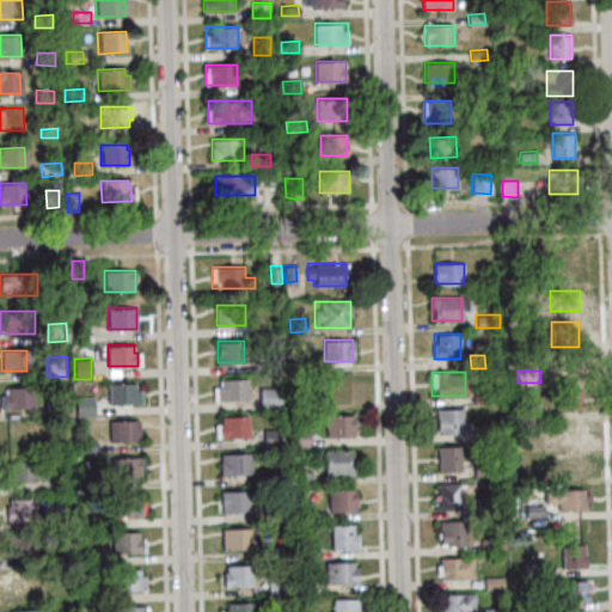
[(326,401),(356,401),(356,374),(326,374),(326,401)]
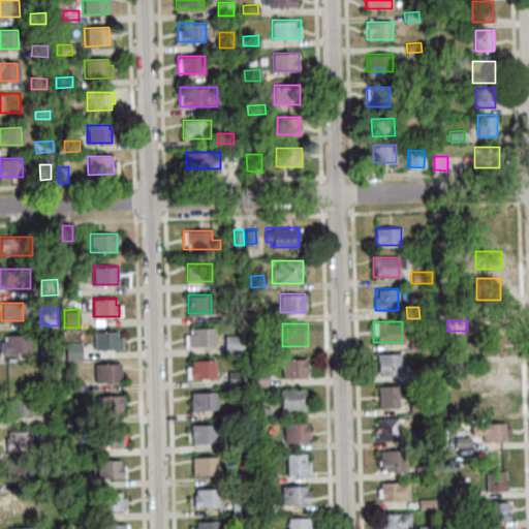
[(185,345),(214,345),(214,328),(185,328),(185,345)]
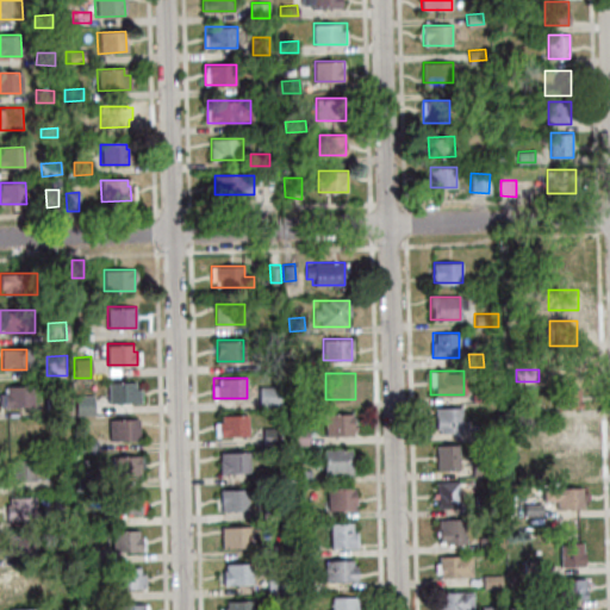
[(109,402),(143,402),(143,388),(136,388),(136,381),(107,381),(109,402)]
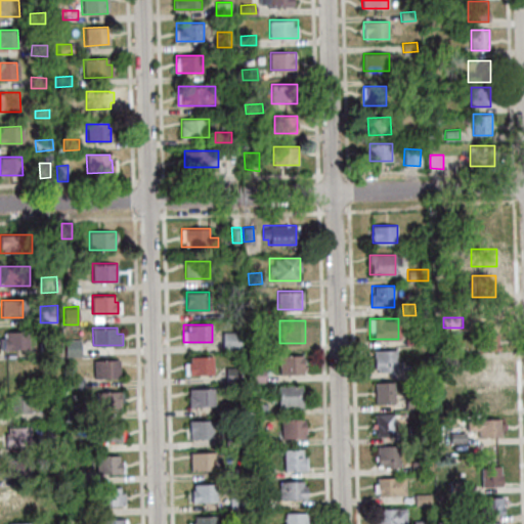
[(2,332),(2,350),(27,350),(27,332),(2,332)]
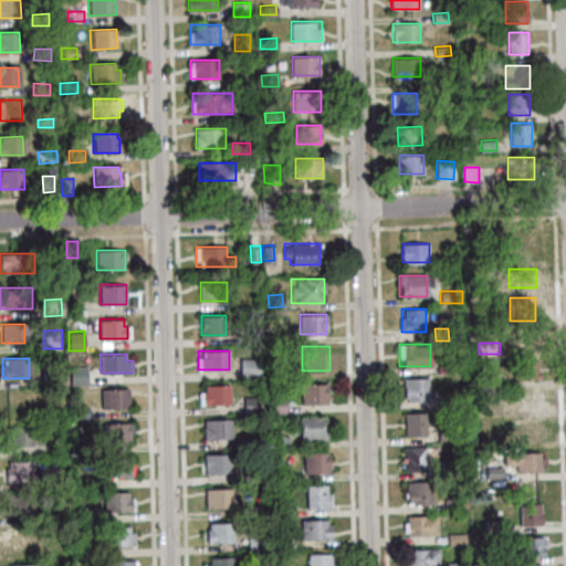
[(240,358),(241,376),(261,375),(260,358),(240,358)]
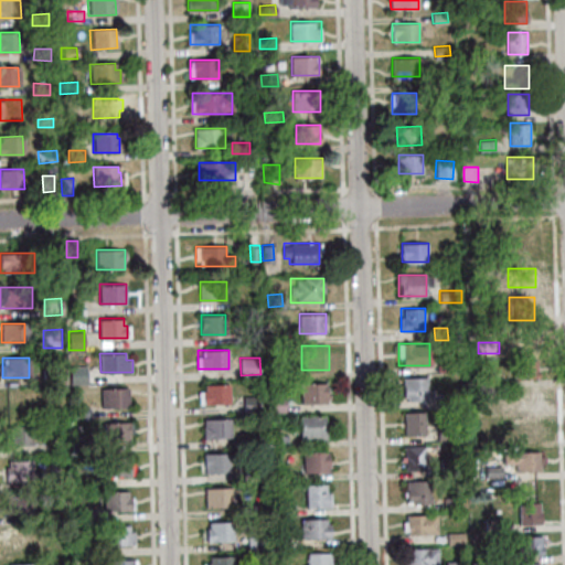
[(438,358),(438,370),(456,370),(456,358),(438,358)]
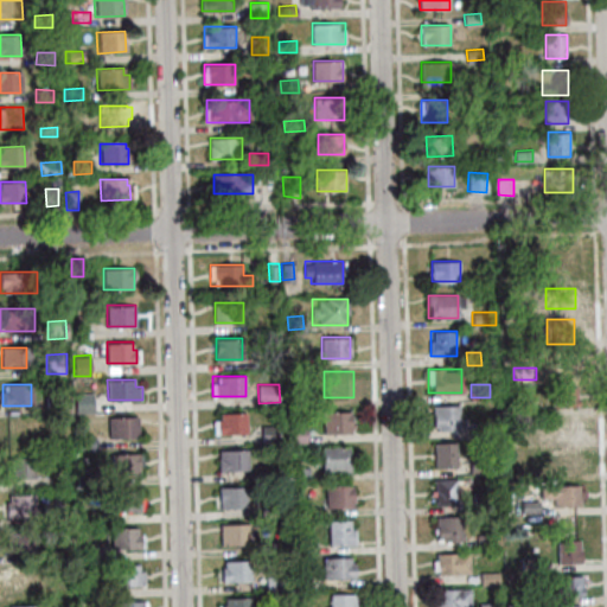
[(288,393),(288,406),(306,406),(306,391),(288,393)]
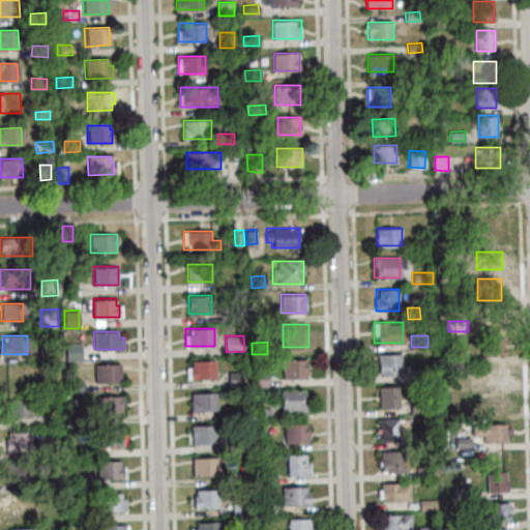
[(81,343),(66,343),(66,360),(81,360),(81,343)]
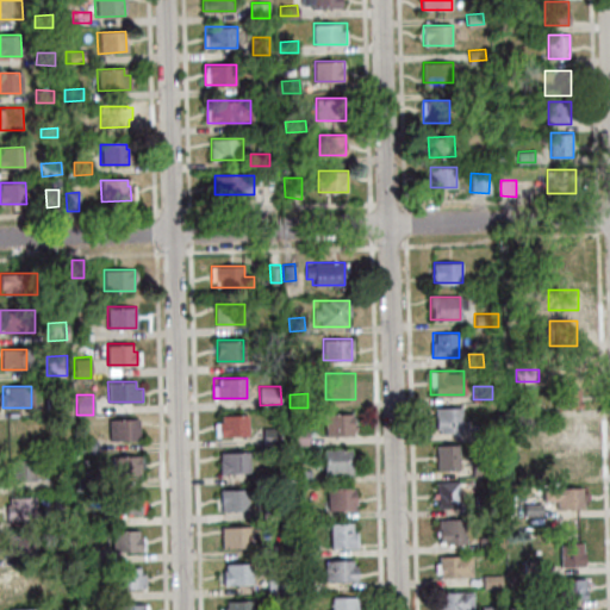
[(436,408),(436,431),(462,431),(462,408),(436,408)]
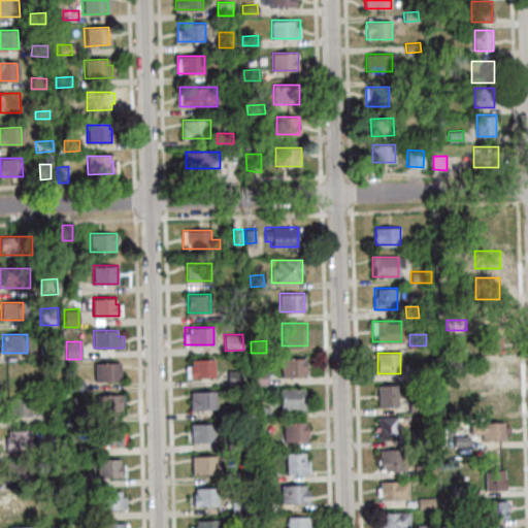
[(282,376),(307,376),(307,358),(282,358),(282,376)]
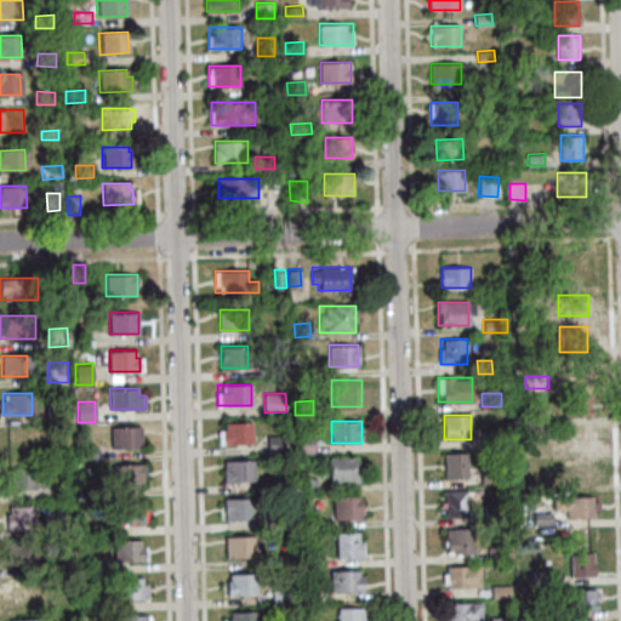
[(252,443),(252,422),(218,422),(220,444),(252,443)]
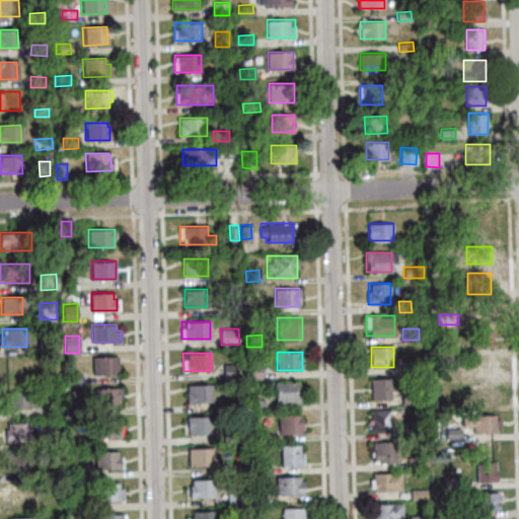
[(93,374),(119,374),(119,356),(93,356),(93,374)]
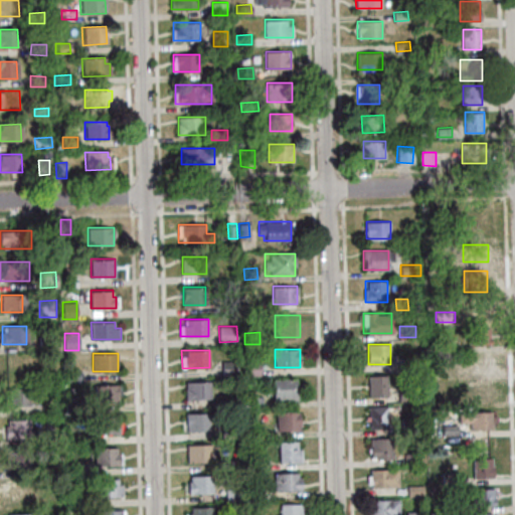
[(27,374),(27,356),(4,357),(4,375),(27,374)]
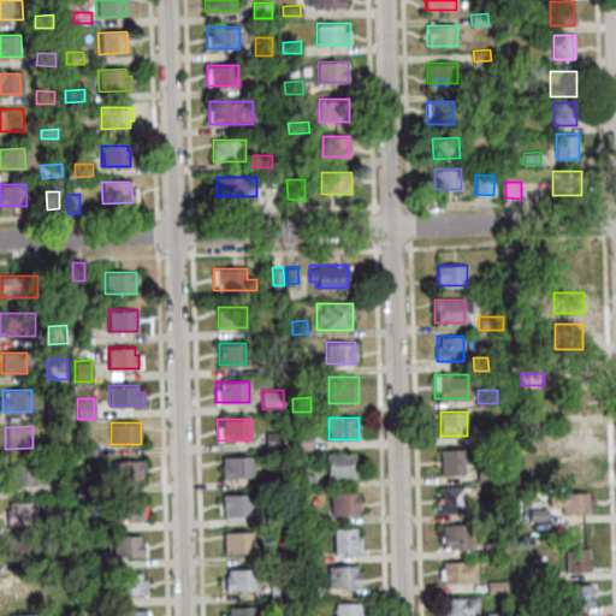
[(497,427),(477,428),(477,443),(498,442),(497,427)]
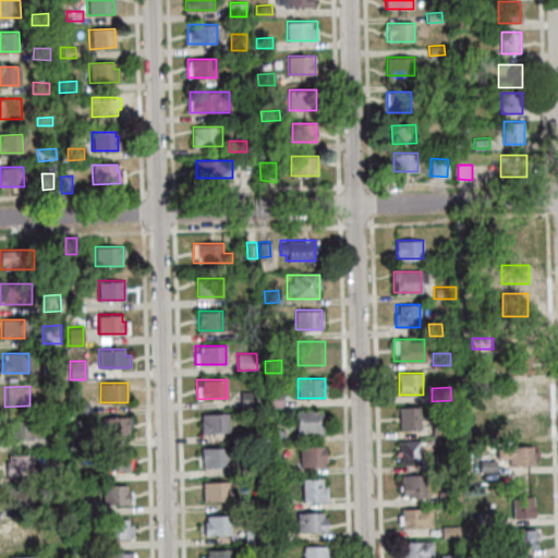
[(241,390),(241,404),(256,403),(256,400),(256,390),(241,390)]
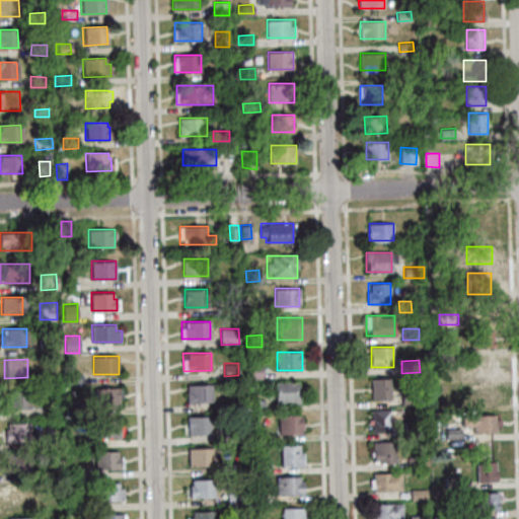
[(246,364),(247,377),(262,376),(261,363),(246,364)]
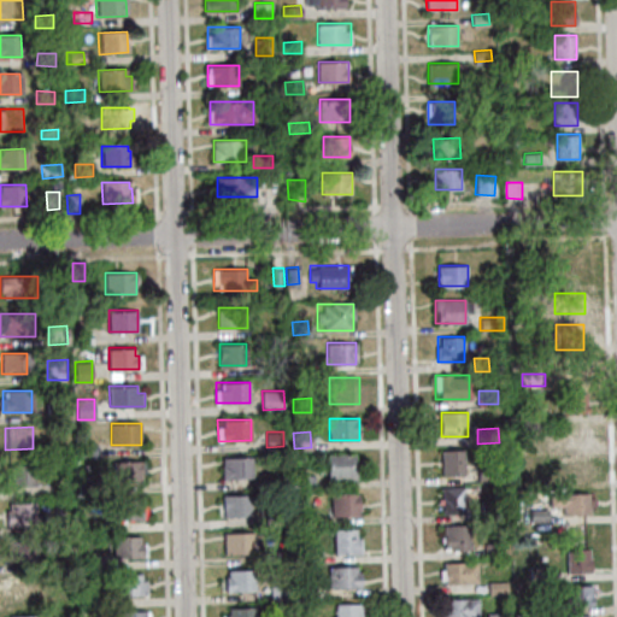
[(94,457),(95,441),(78,440),(77,456),(94,457)]
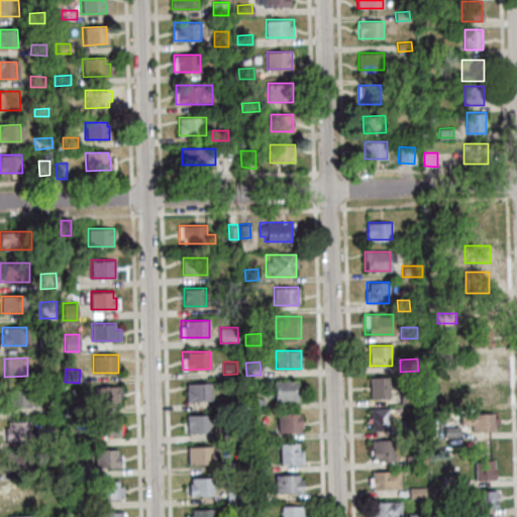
[(43,373),(43,383),(60,383),(59,373),(43,373)]
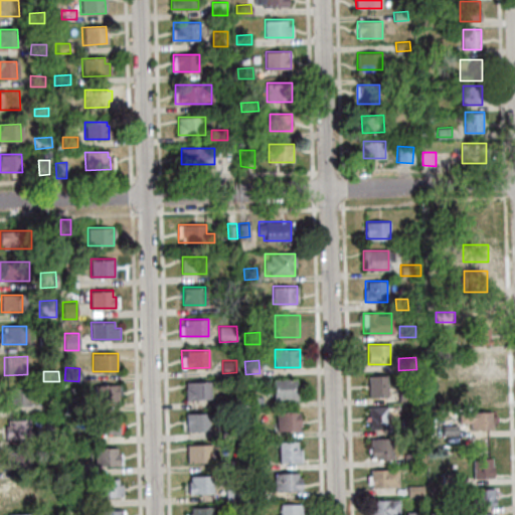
[(369,396),(387,396),(387,375),(369,375),(369,396)]
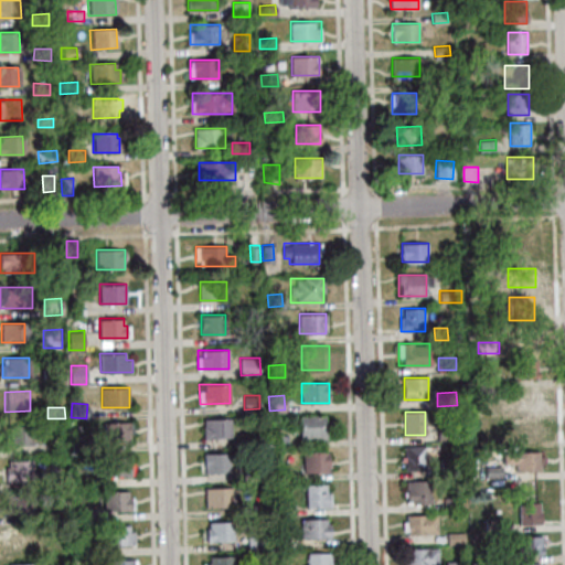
[(300,438),(327,438),(327,415),(300,415),(300,438)]
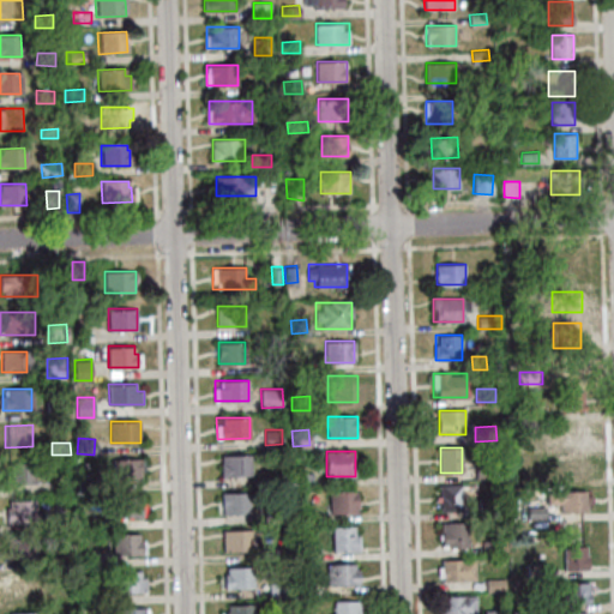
[(251,476),(251,455),(221,455),(221,476),(251,476)]
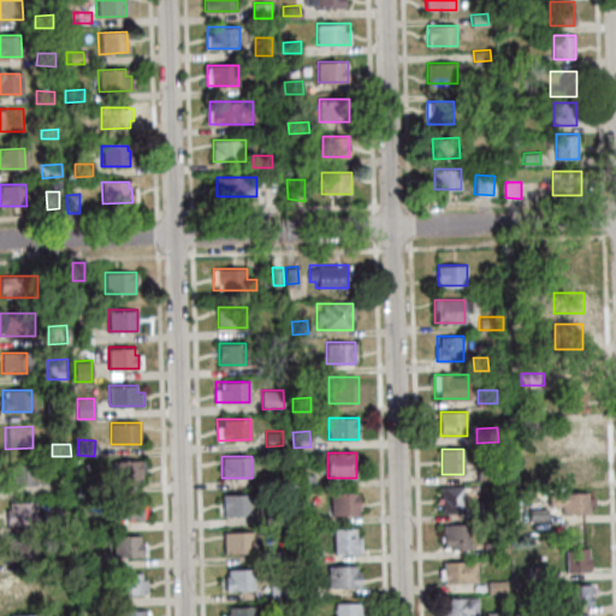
[(114,461),(114,483),(144,483),(144,461),(114,461)]
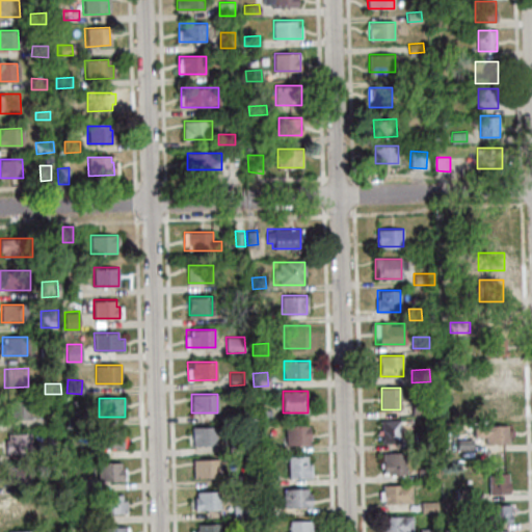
[(411,398),(413,414),(430,413),(430,398),(411,398)]
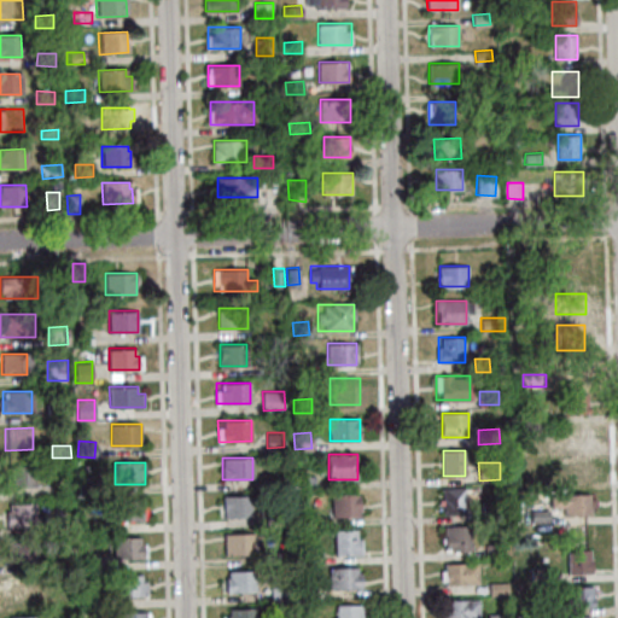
[(35,487),(35,466),(10,466),(10,487),(35,487)]
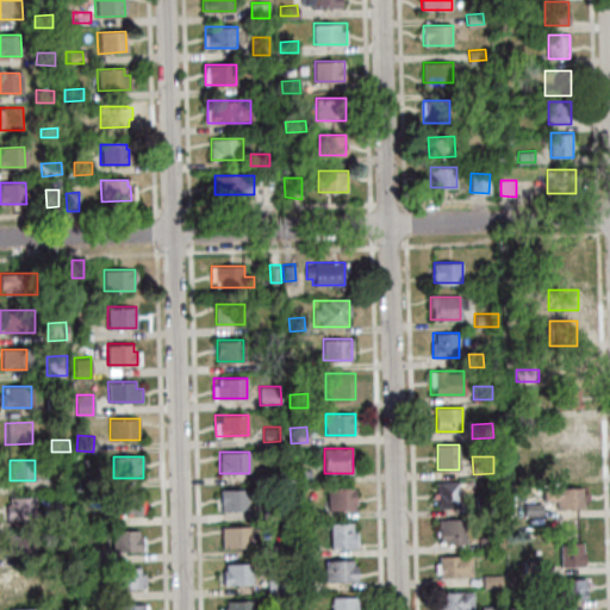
[(310,468),(292,468),(293,480),(310,479),(310,468)]
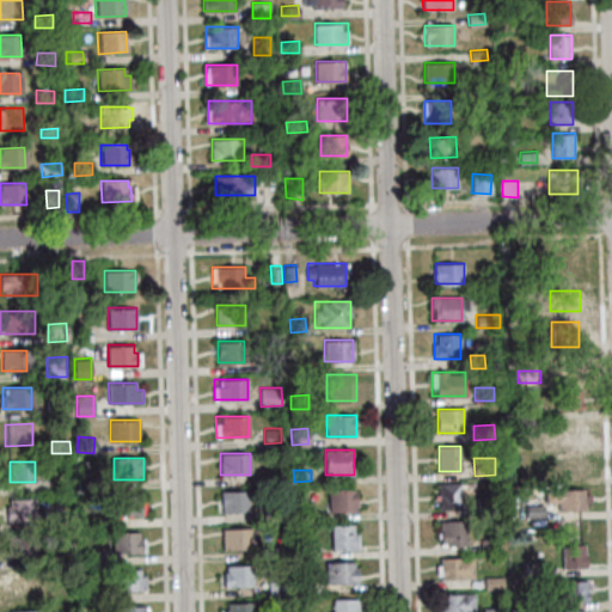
[(460,482),(438,483),(439,510),(461,509),(460,482)]
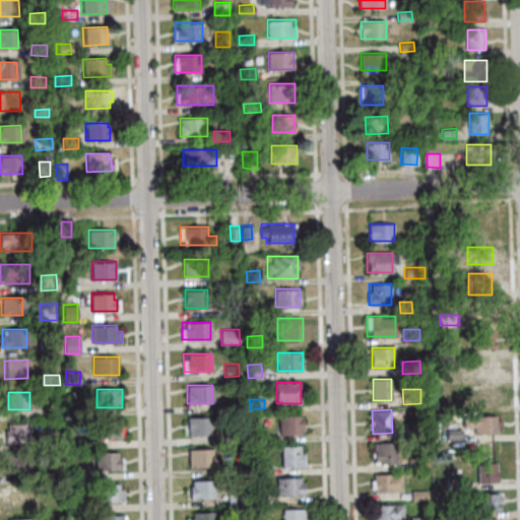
[(303,415),(278,415),(278,434),(303,434),(303,415)]
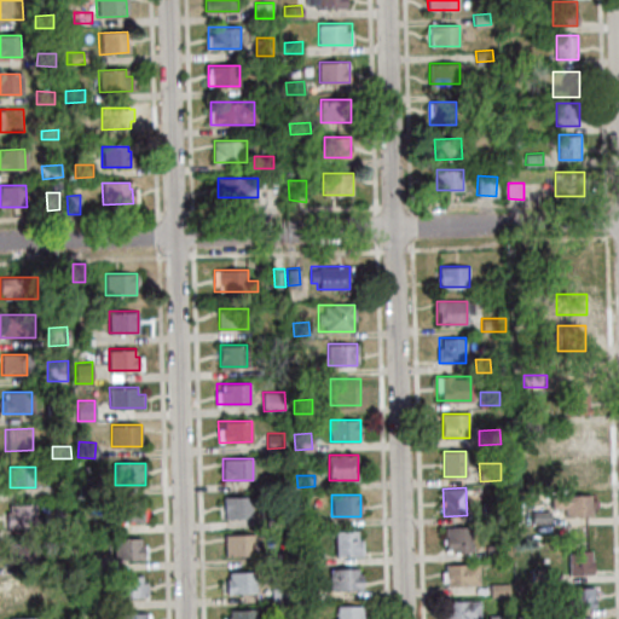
[(593,515),(593,495),(566,495),(566,515),(593,515)]
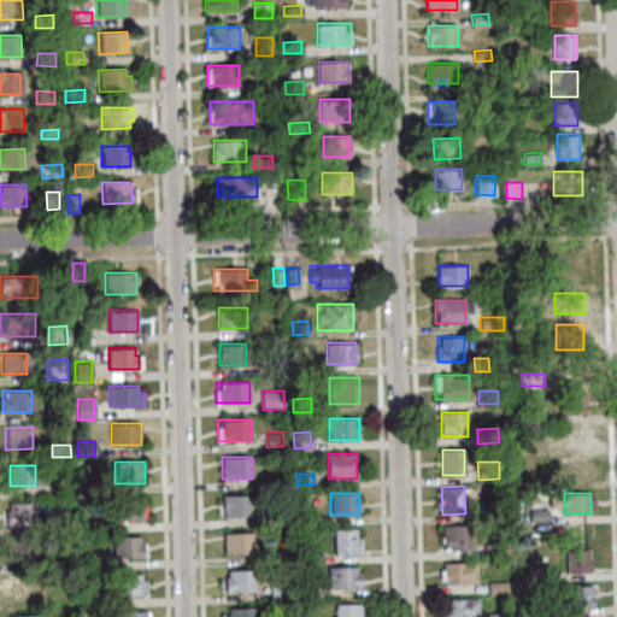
[(223,516),(252,516),(252,494),(223,494),(223,516)]
